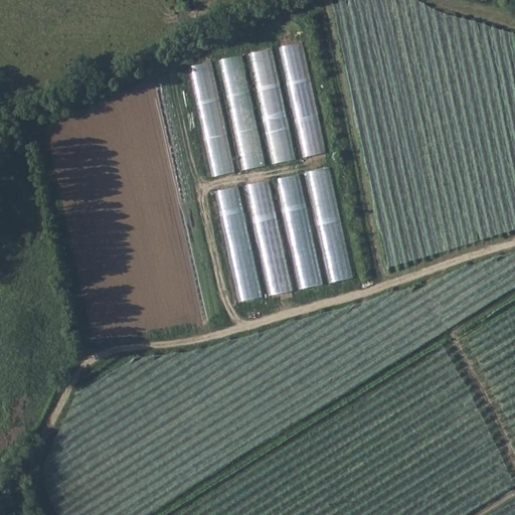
[(304,157),(326,153),(305,42),(283,46),(304,157)]
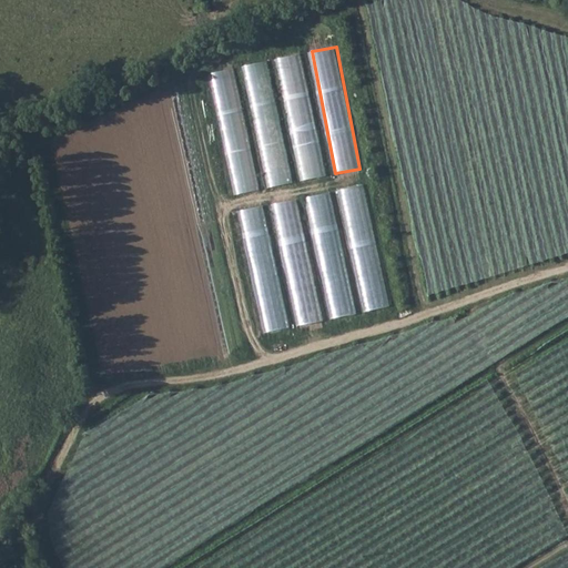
[(325,176),(305,53),(280,58),(300,180),(325,176)]
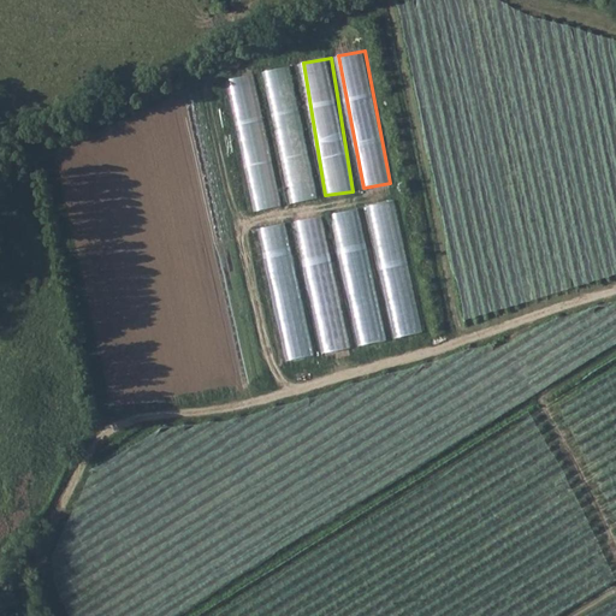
[(292,65),(266,70),(291,203),(318,197),(292,65)]
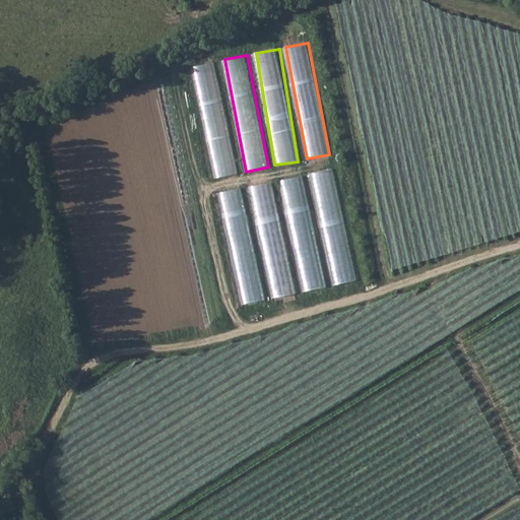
[(193,66),(215,179),(238,174),(216,62),(193,66)]
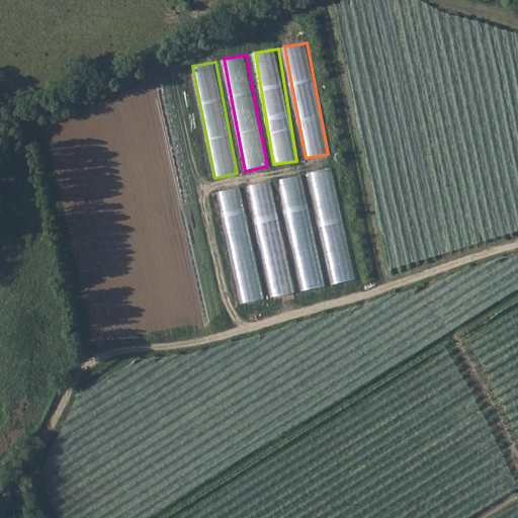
[(334,168),(312,172),(332,283),(354,279),(334,168)]
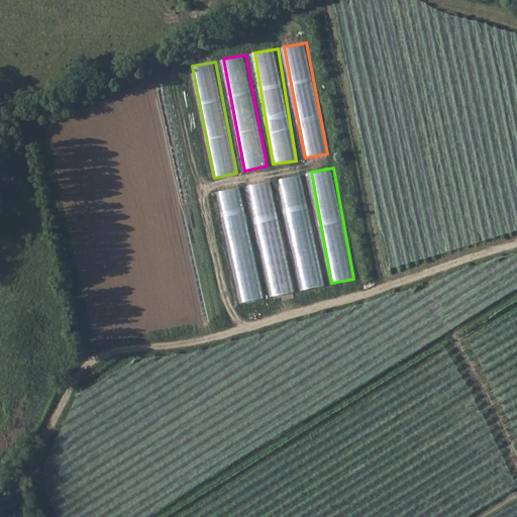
[(324,286),(304,175),(281,179),(301,290),(324,286)]
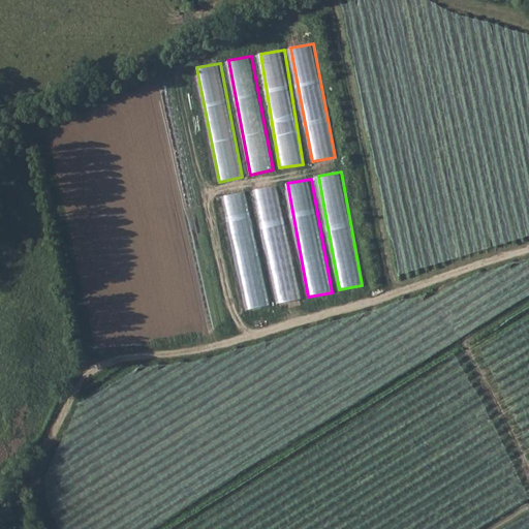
[(301,299),(278,185),(255,189),(278,303),(301,299)]
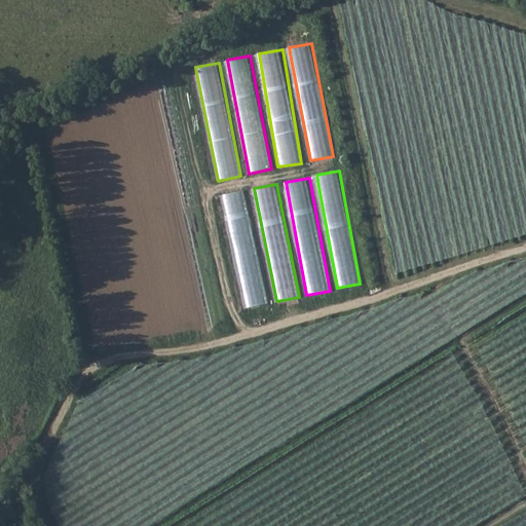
[(247,189),(224,193),(246,307),(267,303),(247,189)]
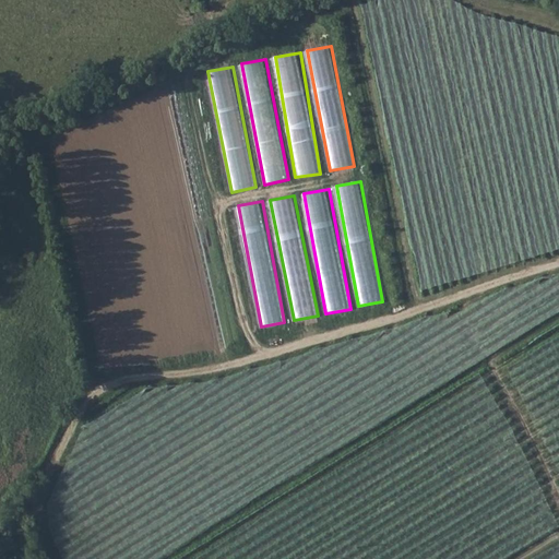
All buildings are outlined.
